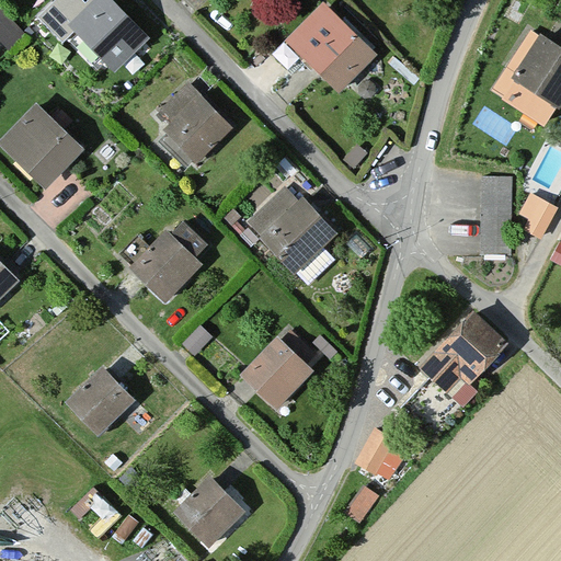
[(146,36),(106,0),(96,0),(89,9),(80,0),(56,0),(41,16),(65,39),(73,31),(115,69),(146,36)]
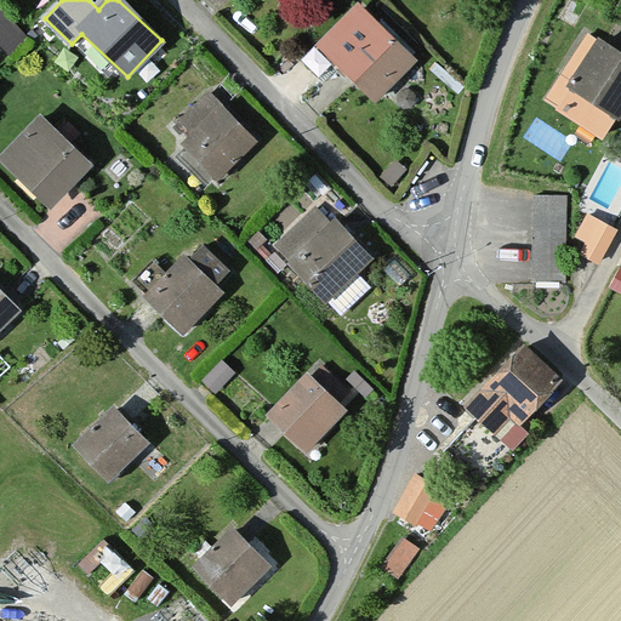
[(415,51),(359,0),(355,0),(322,36),(379,90),(415,51)]
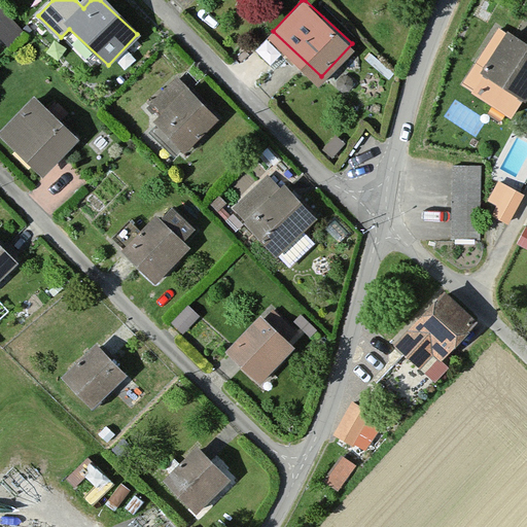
[(1,9),(0,10),(0,36),(6,43),(21,31),(1,9)]
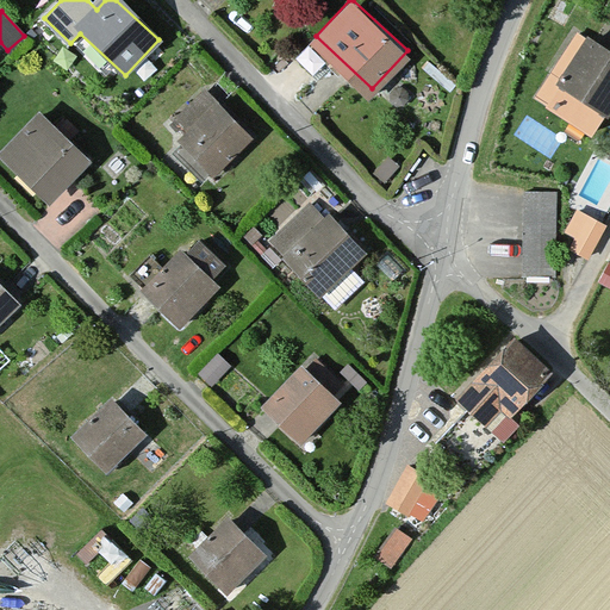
[(609,107),(609,61),(582,43),(556,83),(548,79),(539,94),(596,130),(609,107)]
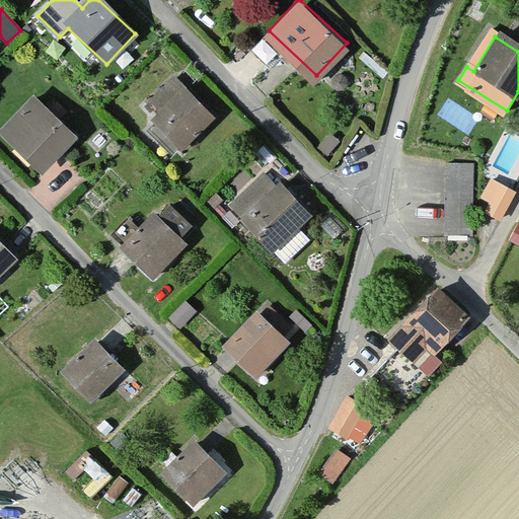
[(212,113),(175,77),(154,99),(162,108),(154,118),(180,144),(212,113)]
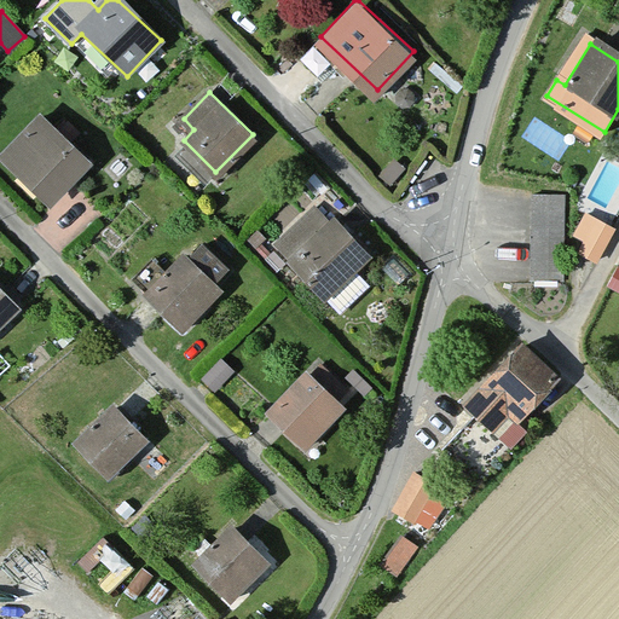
[(87,165),(41,119),(1,158),(47,204),(87,165)]
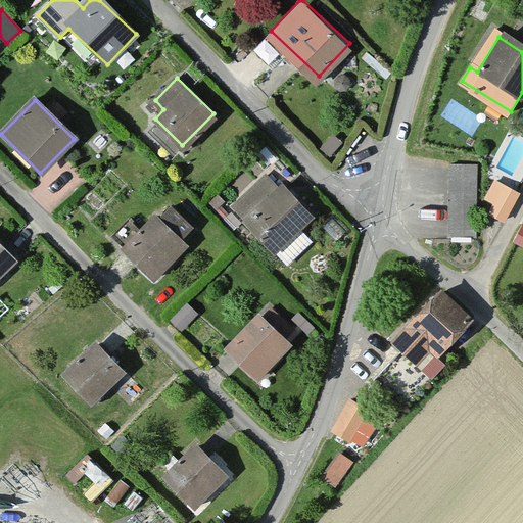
[(332,134),(320,149),(330,157),(343,143),(332,134)]
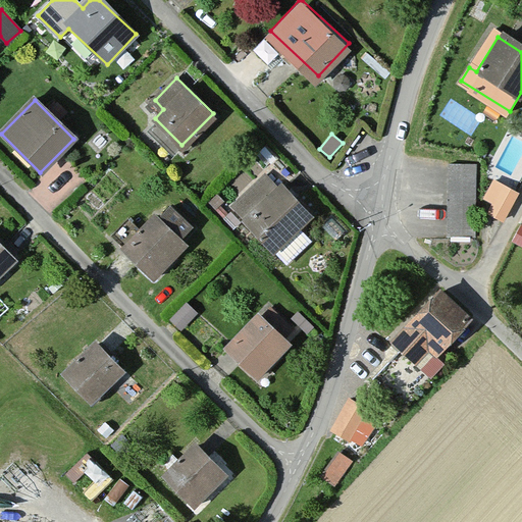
[(476,163),(450,162),(449,236),(475,236),(476,163)]
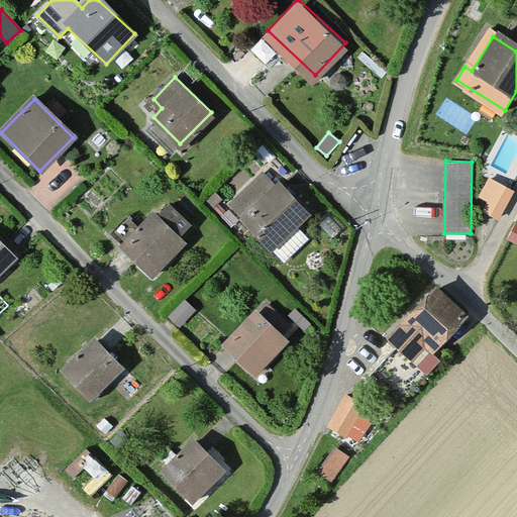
[(311,210),(279,177),(275,181),(265,171),(230,202),(273,246),(311,210)]
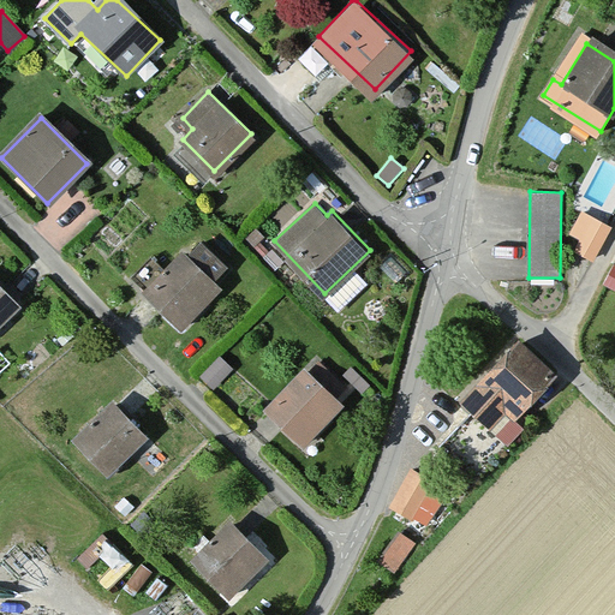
[(610,227),(580,212),(572,228),(585,236),(578,250),(593,258),(610,227)]
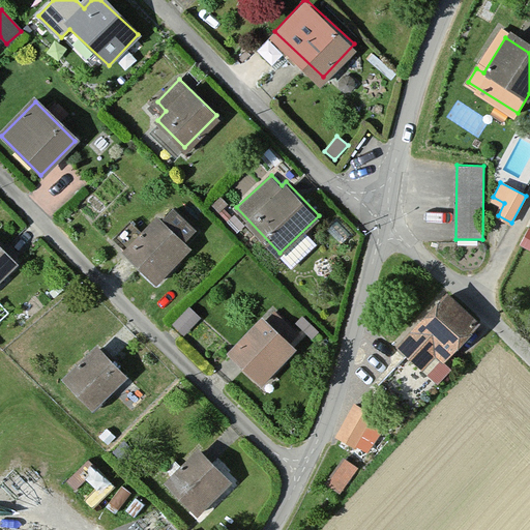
[(222,196),(212,204),(218,210),(228,201),(222,196)]
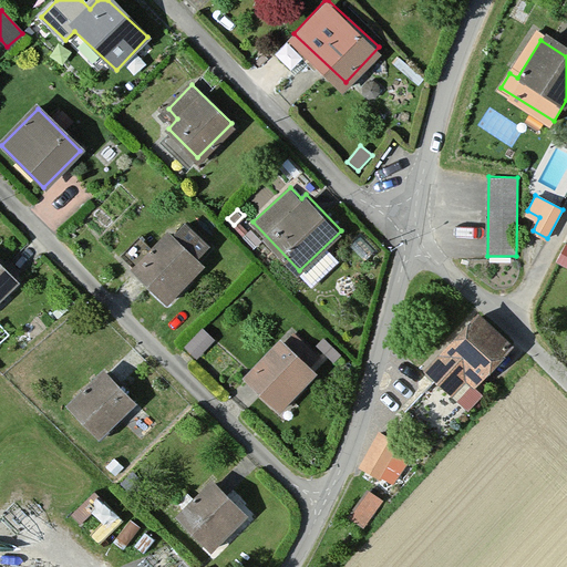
[(176,232),(172,227),(135,264),(167,295),(203,259),(197,254),(208,243),(186,222),(176,232)]
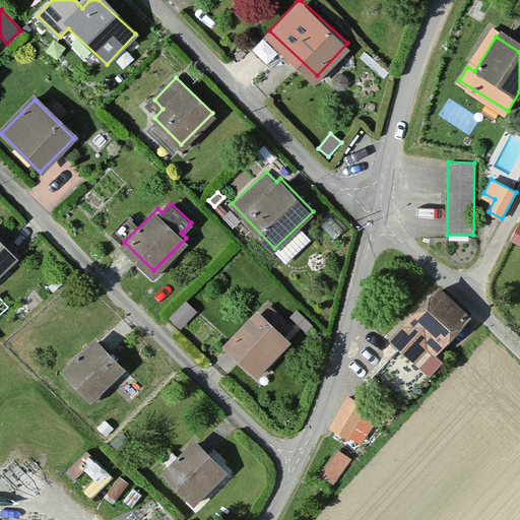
[(224,217),(234,228),(241,220),(232,211),(224,217)]
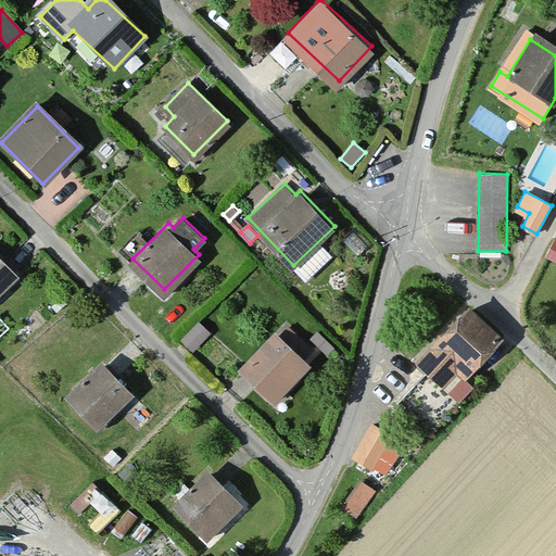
[(555,263),(555,241),(545,257),(555,263)]
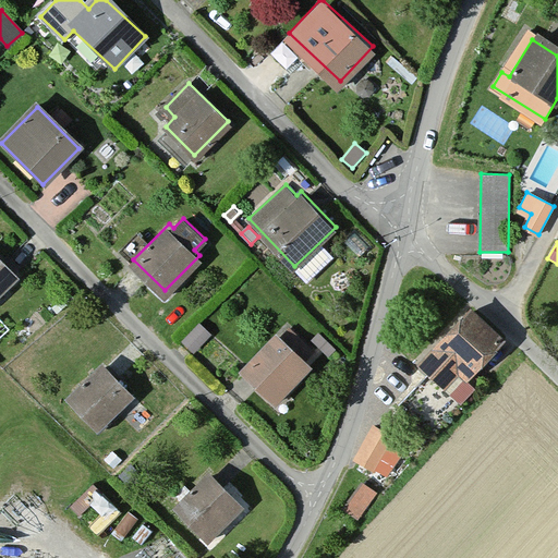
[(0,291),(17,274),(0,256),(0,291)]
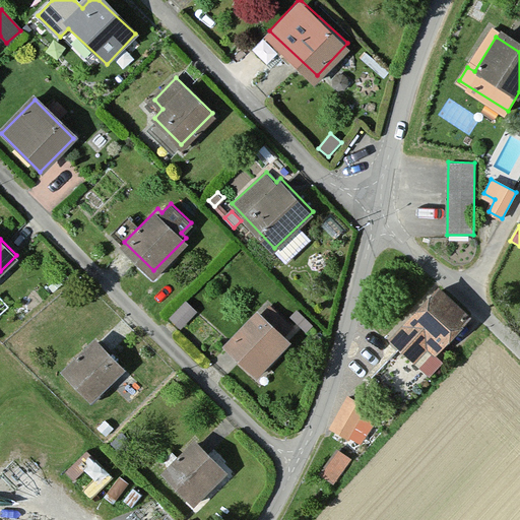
[(58,277),(49,285),(53,290),(62,283),(58,277)]
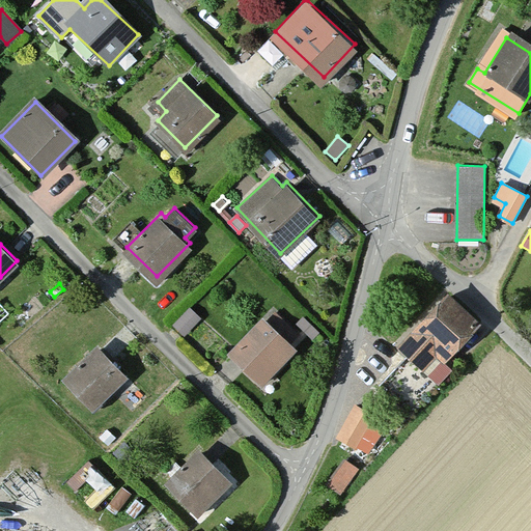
[(478,325),(443,292),(398,340),(409,351),(378,385),(411,415),(449,374),(446,370),(451,364),(446,359),(478,325)]
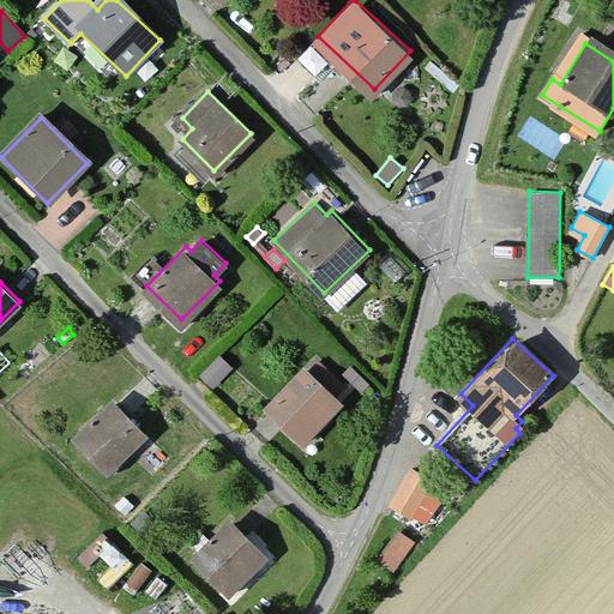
[(232,369),(216,355),(199,373),(214,387),(232,369)]
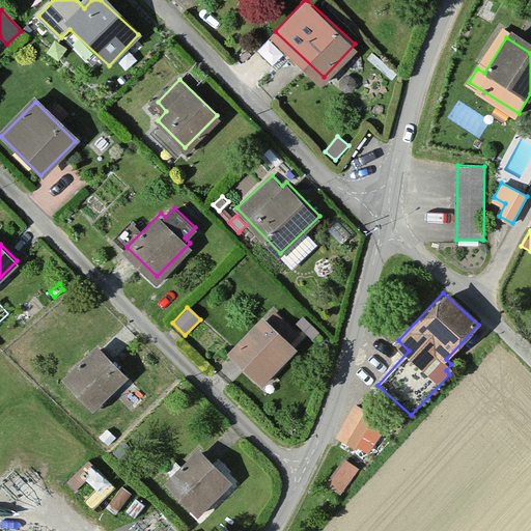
[(304,316),(299,323),(314,336),(319,331),(304,316)]
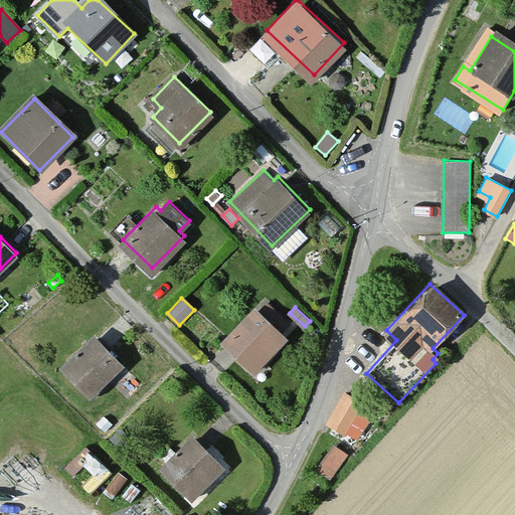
[(285,338),(256,312),(224,346),(252,372),(285,338)]
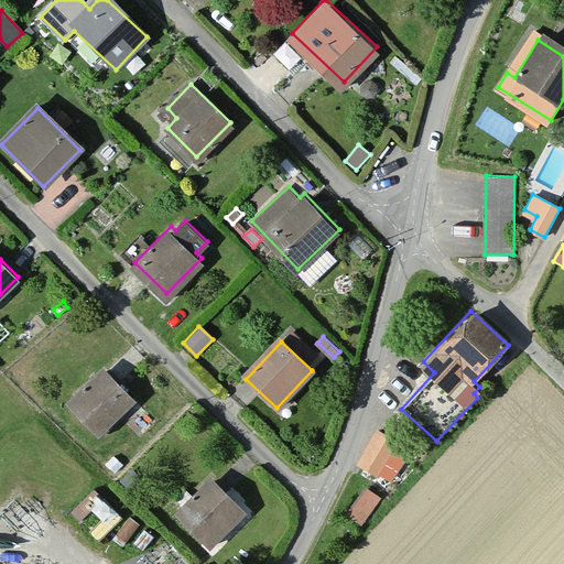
[(132,397),(104,369),(71,403),(98,431),(132,397)]
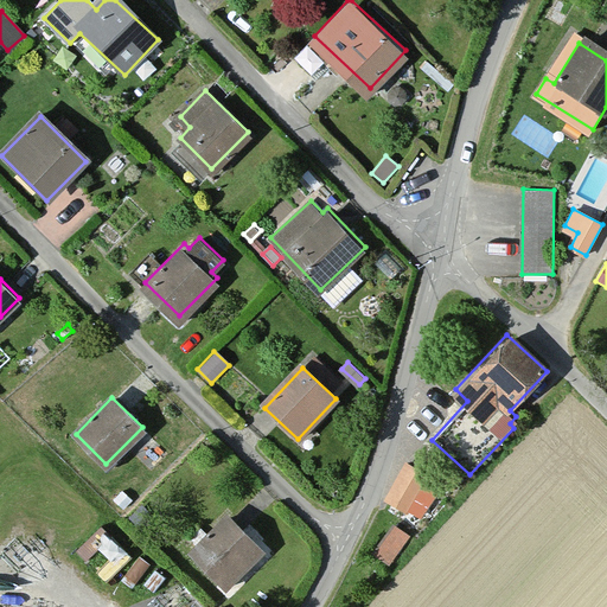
[(423,474),(406,465),(388,500),(406,510),(423,474)]
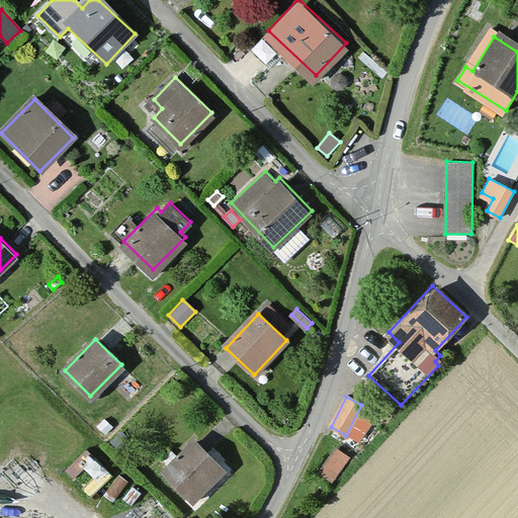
[(104,417),(98,426),(107,433),(114,425),(104,417)]
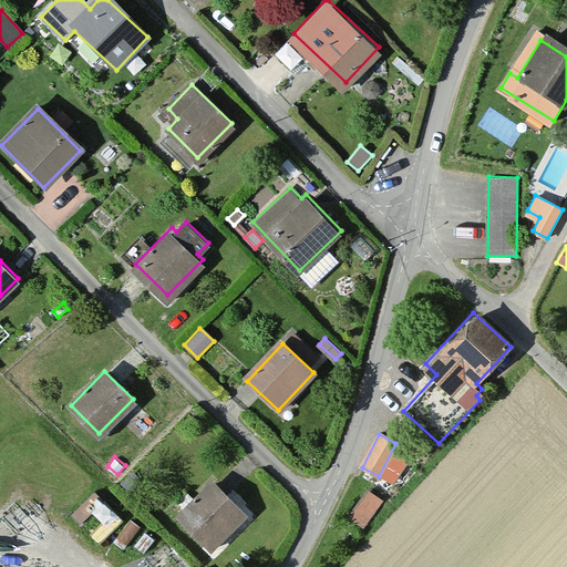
[(240,509),(210,481),(177,514),(207,544),(240,509)]
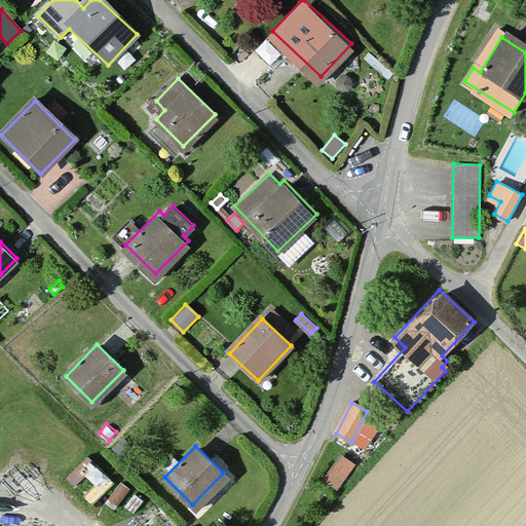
[(355,466),(341,456),(325,480),(338,489),(355,466)]
